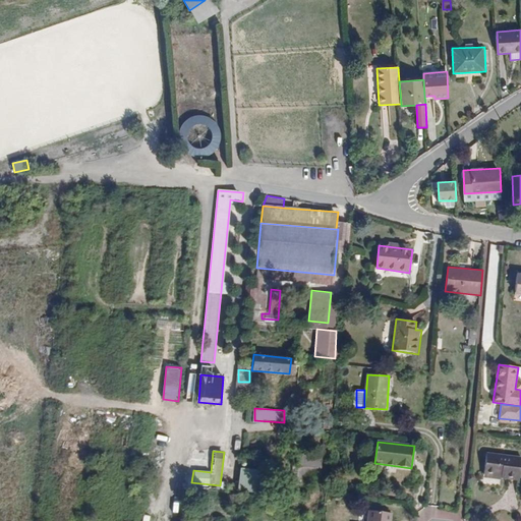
[(520,467),(520,457),(487,453),(484,475),(519,480),(520,467)]
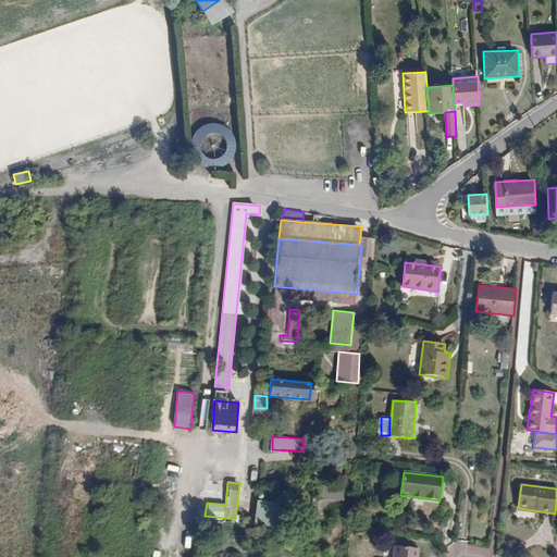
[(258,499),(257,524),(280,525),(281,500),(258,499)]
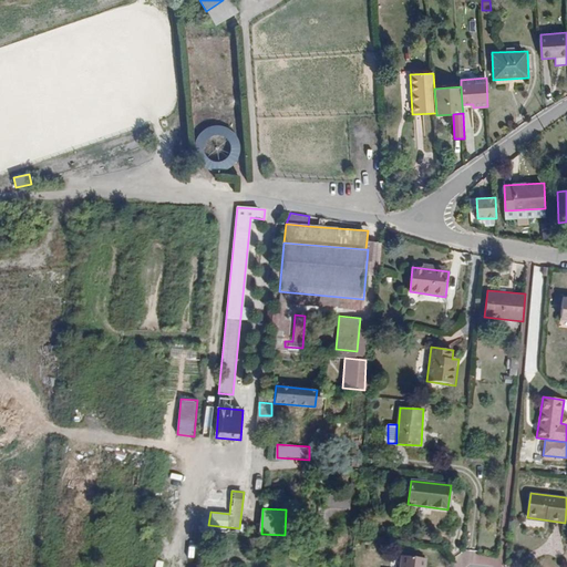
[(425,566),(428,559),(402,556),(400,566),(425,566)]
